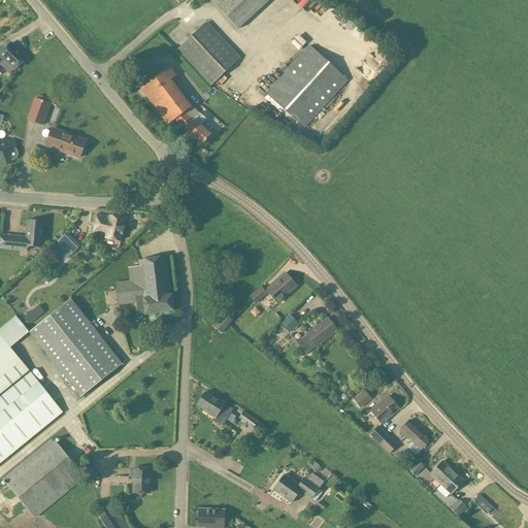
[(209,0),(238,30),(269,0),(209,0)]
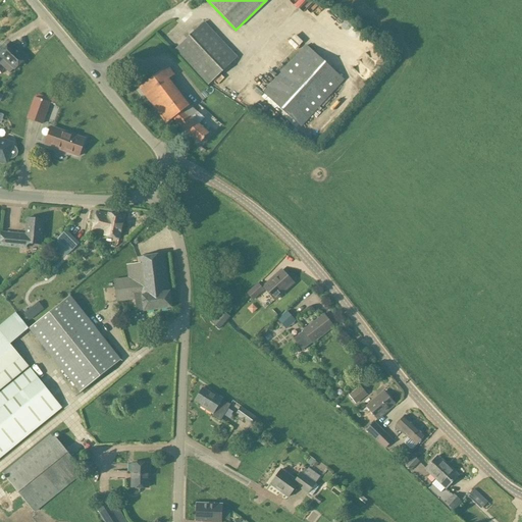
[(315,2),(312,6),(315,9),(310,14),(315,19),(323,10),(315,2)]
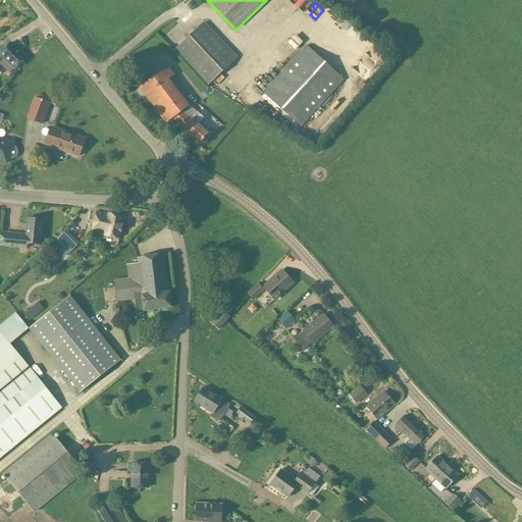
[(208,86),(238,57),(204,21),(174,49),(208,86)]
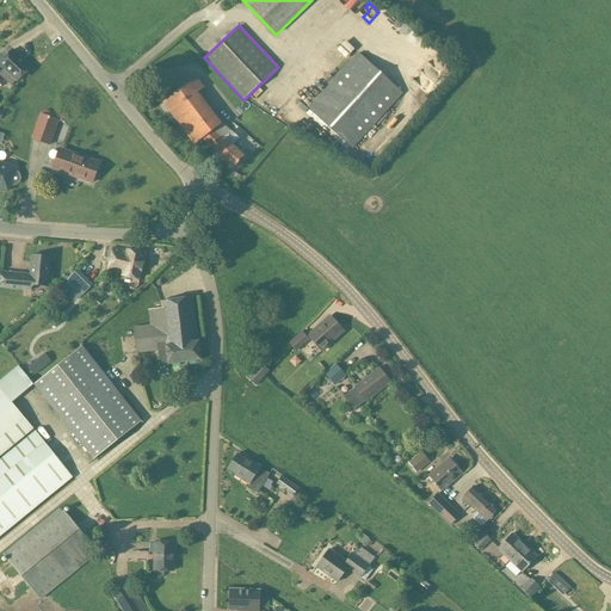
[(31,68),(13,50),(0,62),(0,76),(11,87),(16,81),(17,82),(31,68)]
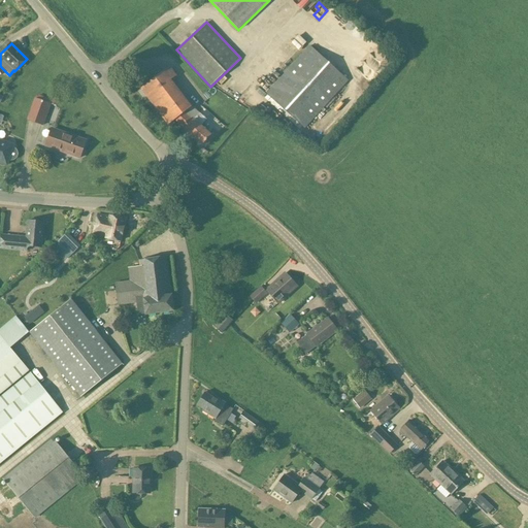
[(305,128),(349,80),(310,45),(266,93),(305,128)]
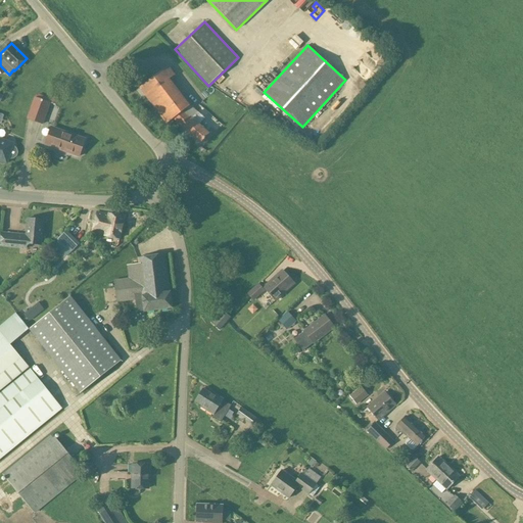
[(167,124),(174,119),(183,127),(200,143),(208,134),(199,125),(204,119),(197,111),(191,117),(184,110),(190,105),(170,79),(175,75),(168,65),(139,88),(167,124)]
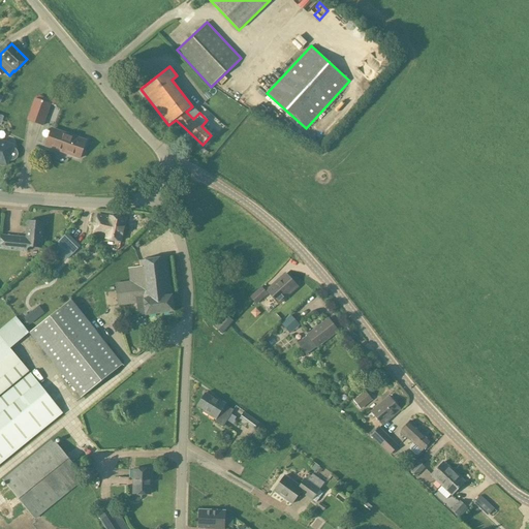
[(42,125),(51,103),(35,97),(27,119),(42,125)]
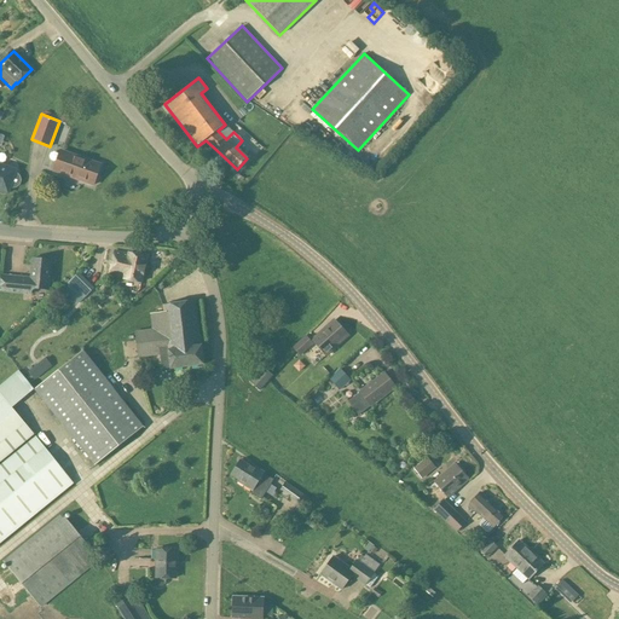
[(92,185),(98,165),(64,152),(57,172),(92,185)]
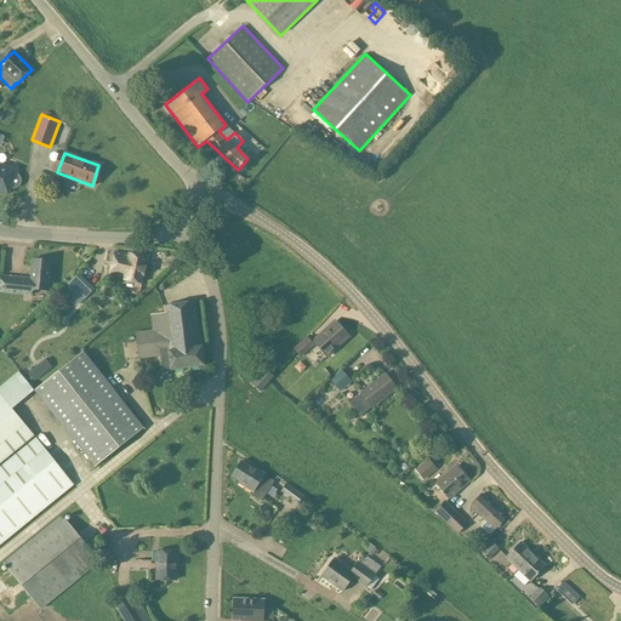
[(0,193),(5,195),(6,193),(9,194),(11,188),(12,188),(16,188),(20,186),(21,182),(20,178),(17,175),(15,175),(16,171),(0,165),(0,193)]
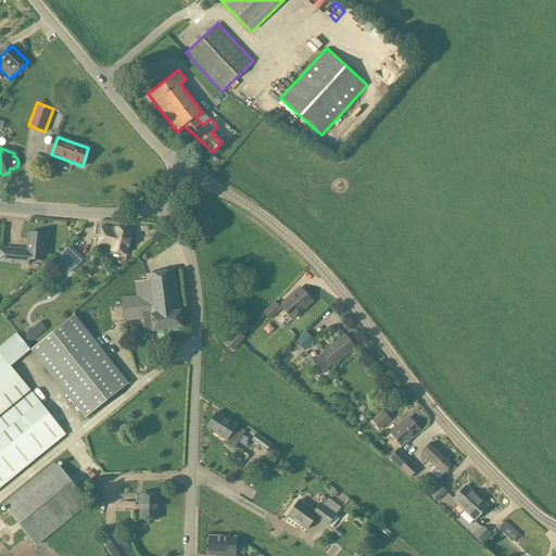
[(127,253),(131,231),(103,226),(99,248),(110,250),(127,253)]
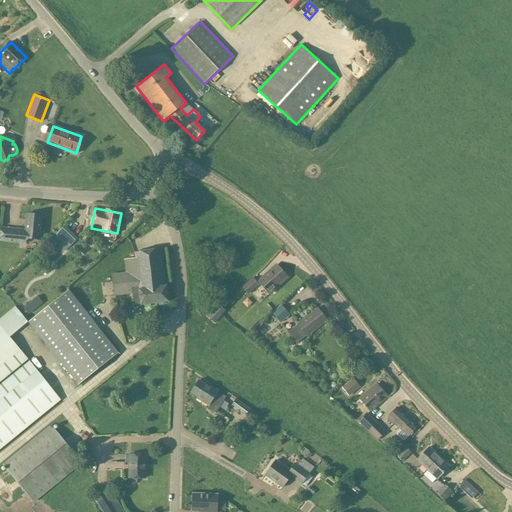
[(0,235),(0,241),(7,242),(26,244),(26,239),(40,240),(43,216),(27,215),(25,234),(19,233),(20,230),(8,229),(1,228),(0,235)]
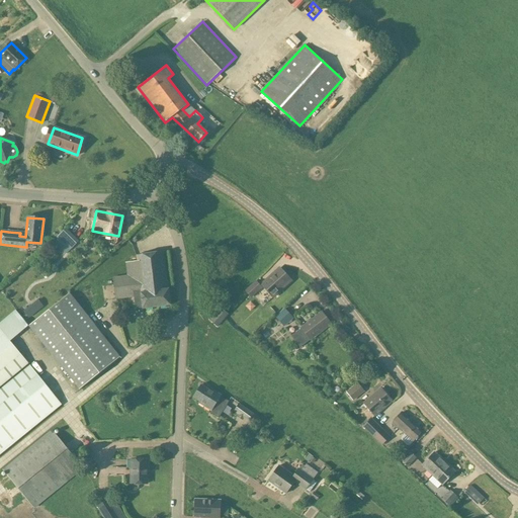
[(79,242),(66,229),(54,241),(59,246),(63,251),(66,254),(79,242)]
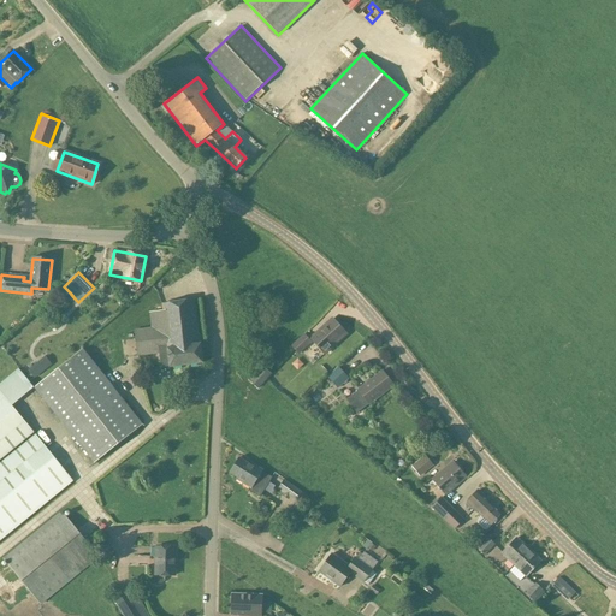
[(202,363),(200,347),(200,344),(194,300),(163,304),(163,311),(149,313),(152,327),(134,330),(135,339),(137,357),(159,354),(161,367),(170,367),(202,363)]
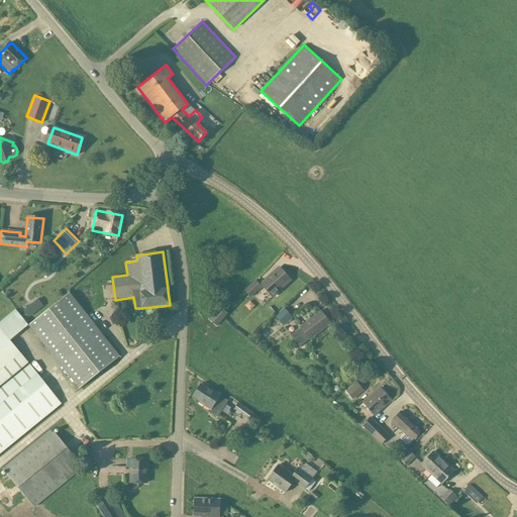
[(261,284),(268,291),(273,297),(279,291),(291,281),(279,268),(261,284)]
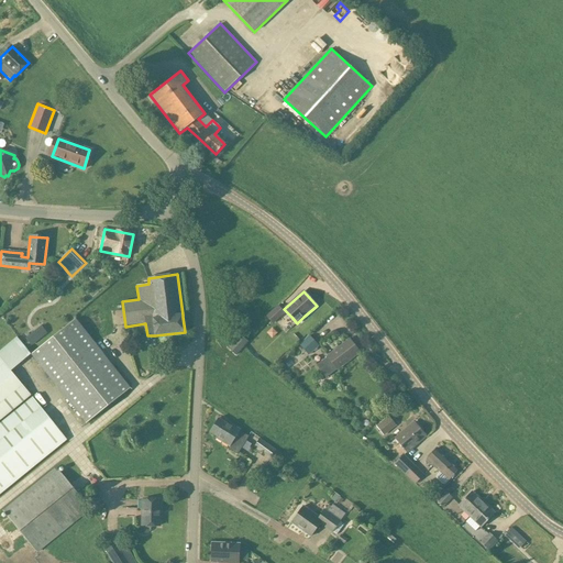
[(273,323),(279,317),(284,313),(278,307),(267,317),(269,319),(273,323)]
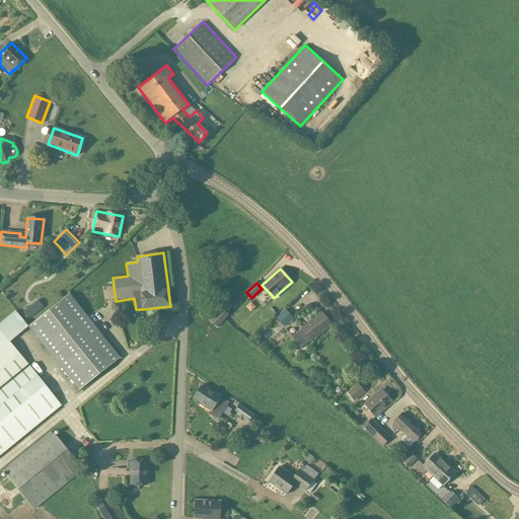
[(68,292),(27,325),(54,360),(79,391),(121,358),(87,315),(83,311),(68,292)]
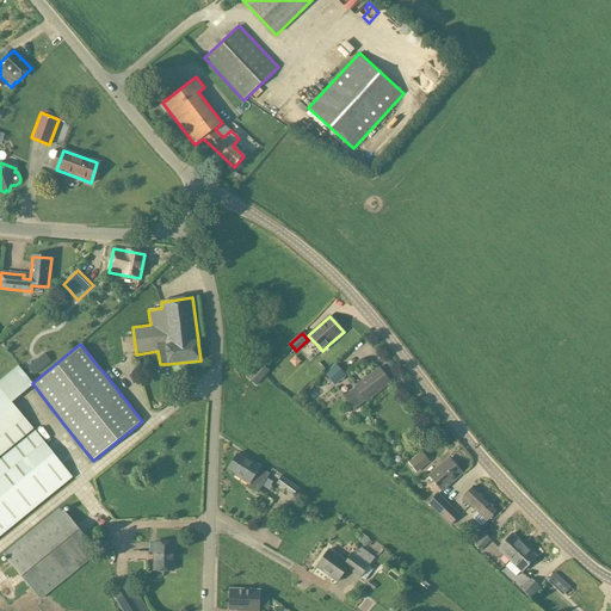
[(35,376),(43,369),(36,360),(28,368),(35,376)]
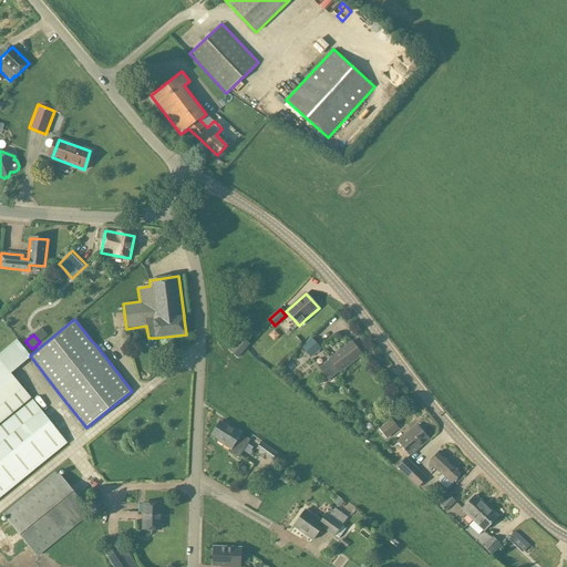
[(238,358),(245,351),(250,344),(241,337),(229,351),(238,358)]
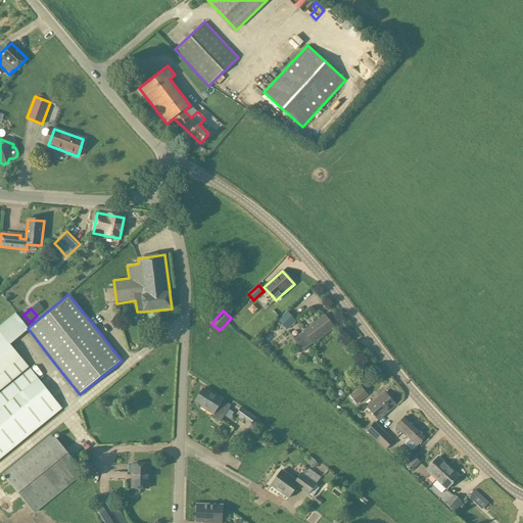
[(288,312),(278,321),(286,330),(296,321),(288,312)]
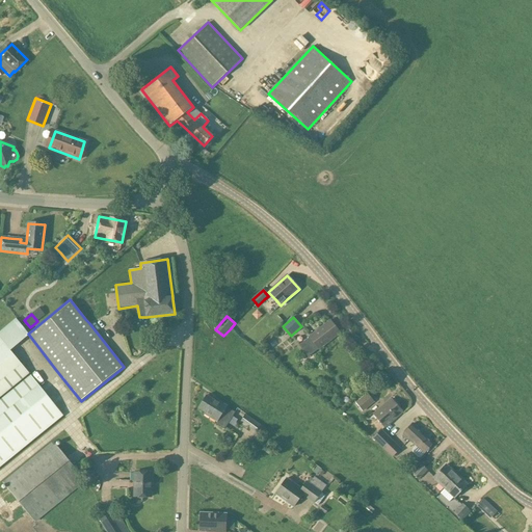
[(330,320),(310,337),(299,344),(309,357),(319,349),(340,334),(330,320)]
